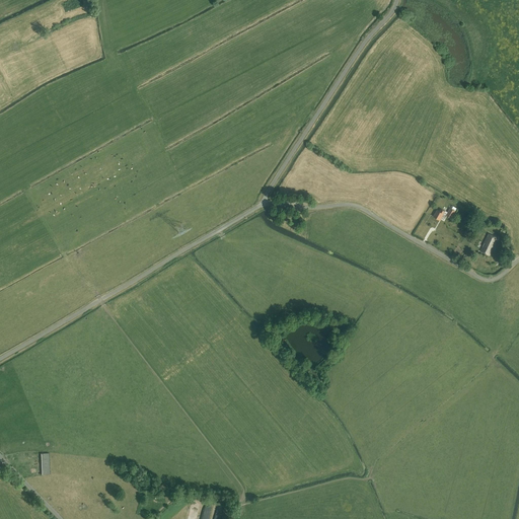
[(455,211),(450,208),(446,215),(451,218),(455,211)]
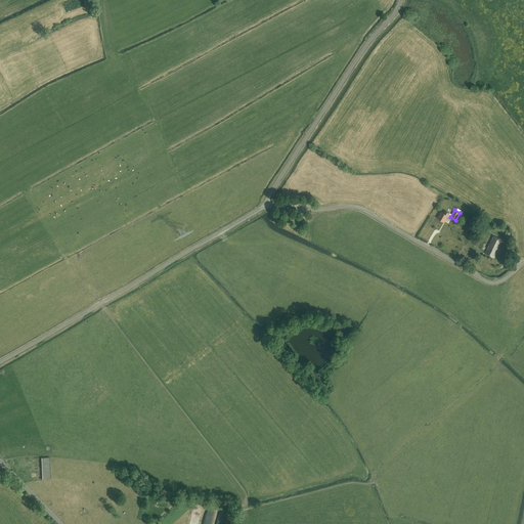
[(437,218),(444,222),(449,213),(445,211),(443,213),(441,212),(437,218)]
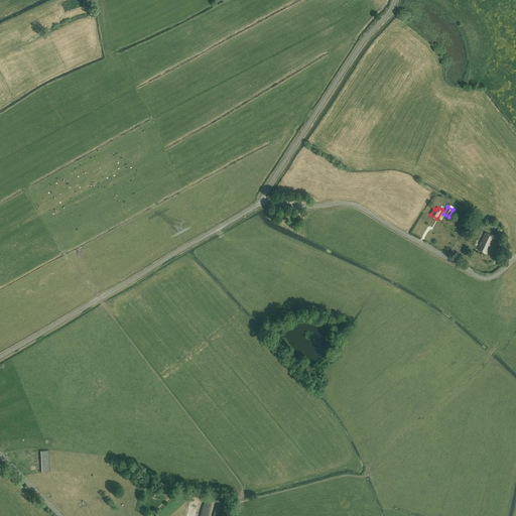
[(467,231),(472,223),(468,221),(464,229),(467,231)]
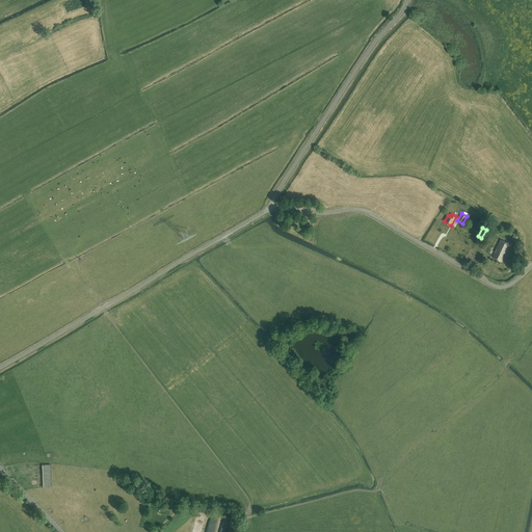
[(506,253),(510,243),(501,239),(496,248),(497,248),(493,257),(502,261),(505,253),(506,253)]
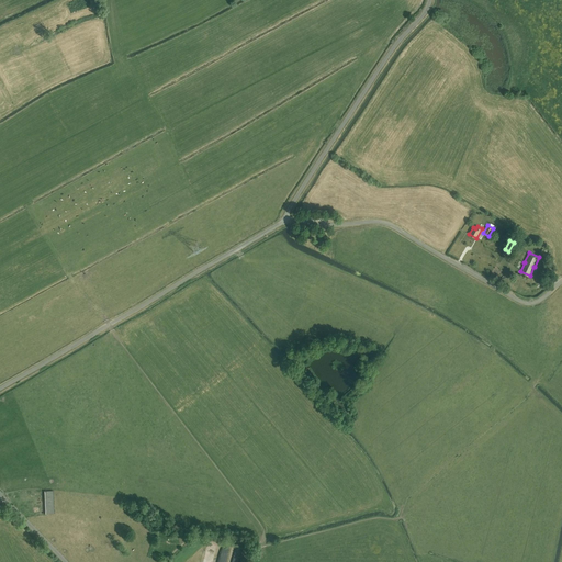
[(45,491),(45,514),(54,513),(53,491),(45,491)]
